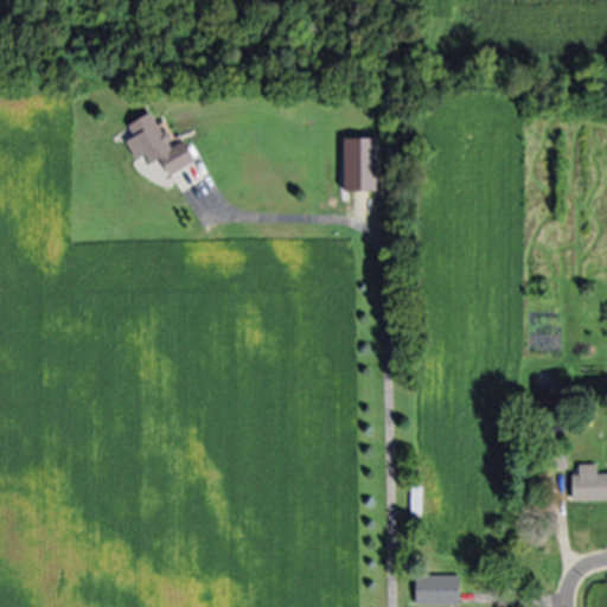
[(197,161),(171,177),(160,159),(152,164),(147,154),(139,159),(127,141),(135,136),(129,126),(151,113),(164,133),(168,133),(172,136),(170,142),(172,148),(184,140),(197,161)]
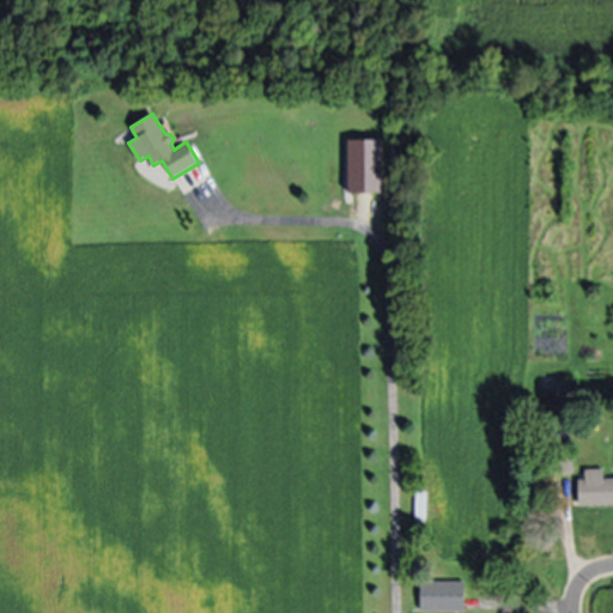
[(387,195),(349,195),(349,137),(387,135),(387,195)]
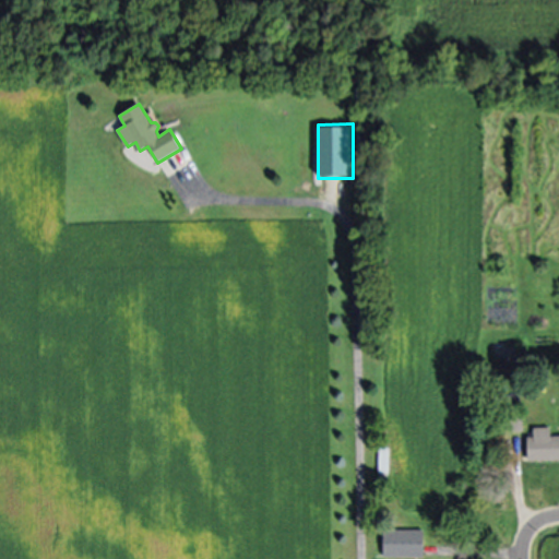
[(558,460),(528,462),(526,437),(534,437),(534,430),(549,429),(550,437),(558,436),(558,460)]
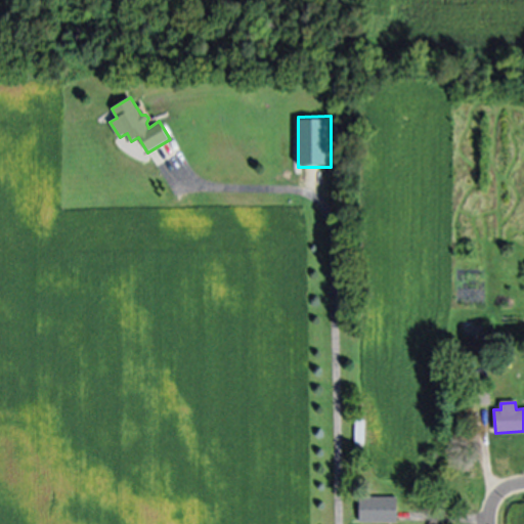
[(355,421),(364,421),(363,444),(354,444),(355,421)]
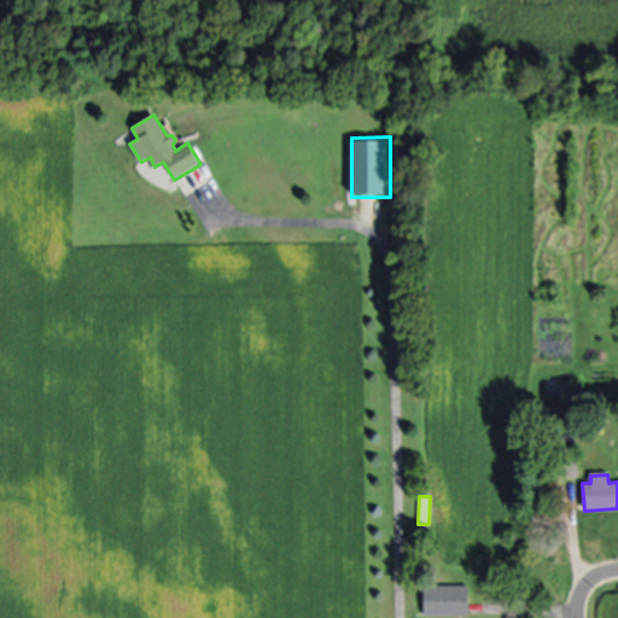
[(468,587),(467,616),(424,614),(425,584),(468,587)]
